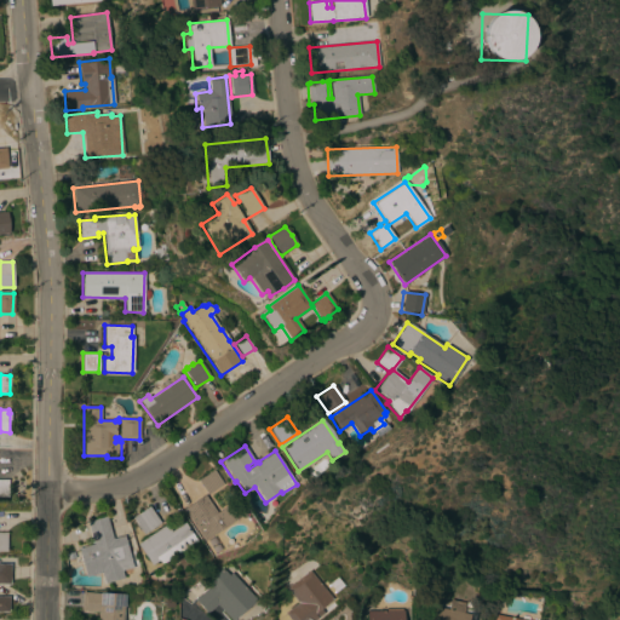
[(197,480),(213,470),(223,484),(207,495),(197,480)]
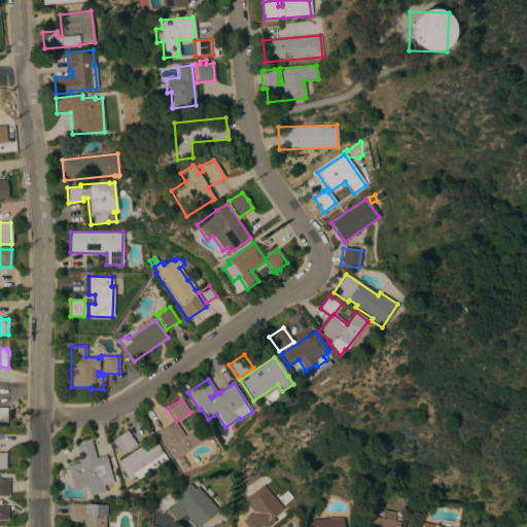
[(184,435),(194,429),(202,441),(173,460),(173,459),(171,460),(167,454),(169,454),(154,433),(173,420),(184,435)]
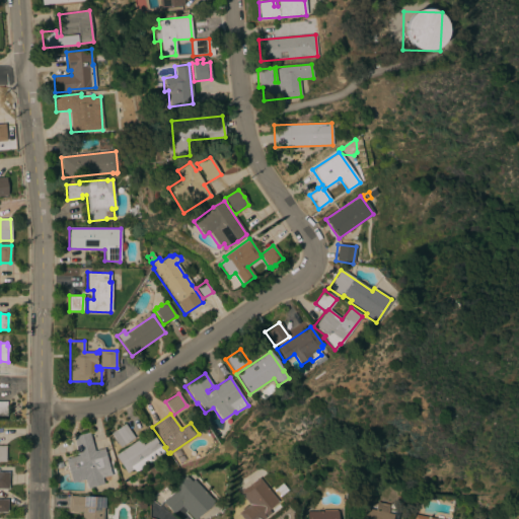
[(134,438),(120,448),(110,434),(124,424),(134,438)]
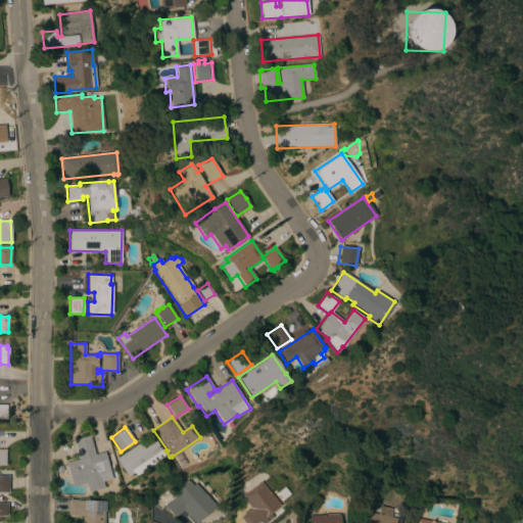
[(111,479),(102,481),(104,487),(88,492),(85,483),(72,486),(65,463),(79,459),(74,440),(89,435),(94,455),(104,452),(111,479)]
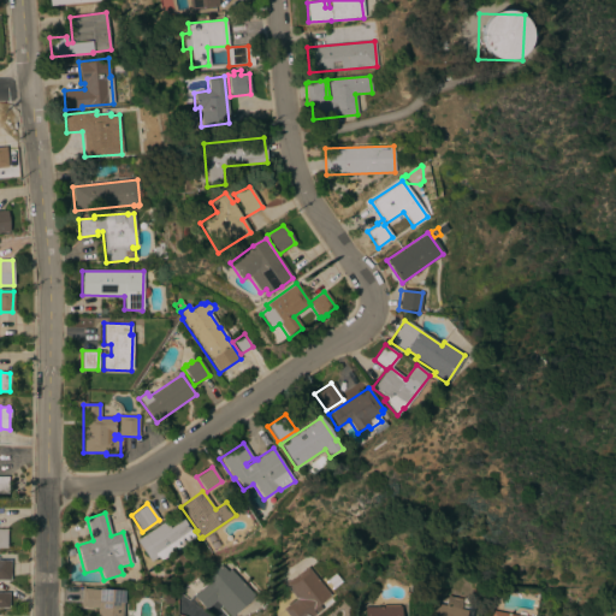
[(178,513),(193,533),(190,534),(191,537),(159,560),(158,557),(150,562),(136,540),(178,513)]
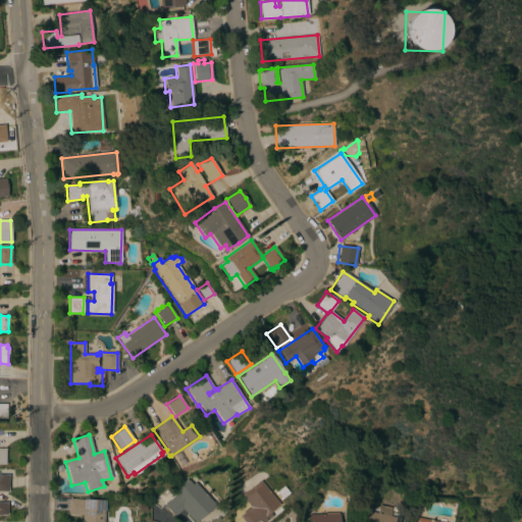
[(215,505),(197,521),(195,521),(183,509),(174,517),(163,505),(175,494),(172,491),(187,478),(193,484),(195,482),(215,505)]
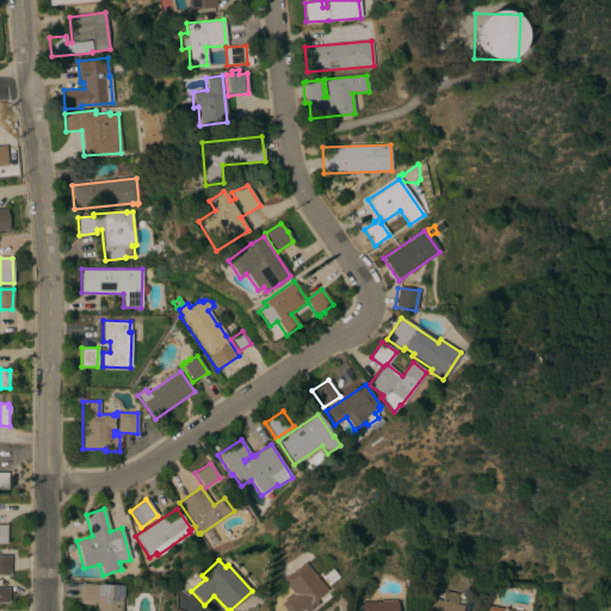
[(327,591),(308,605),(312,610),(309,610),(284,610),(279,604),(292,594),(282,580),(304,562),(327,591)]
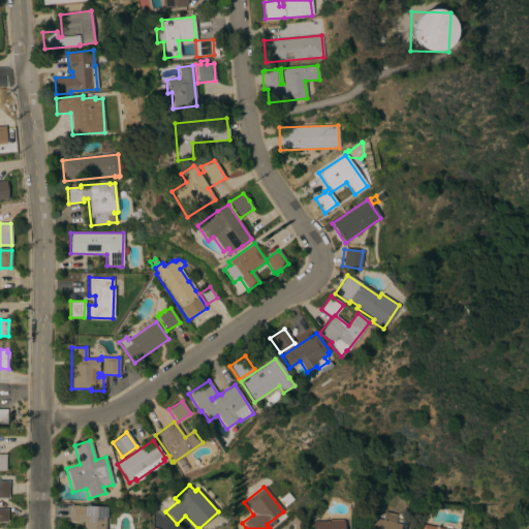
[(285,505),(280,498),(286,493),(292,500),(285,505)]
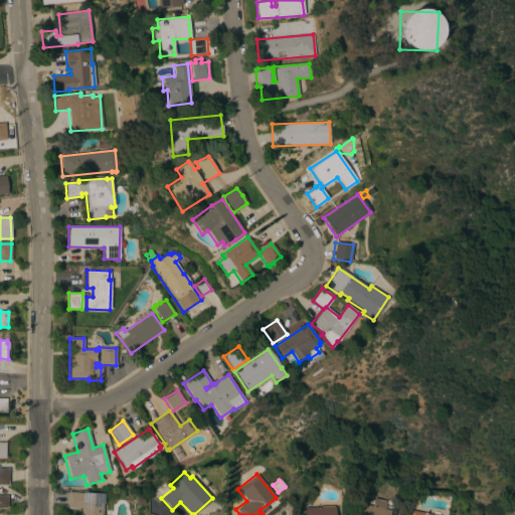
[(105,494),(104,503),(103,503),(102,514),(80,514),(81,508),(66,507),(67,492),(105,494)]
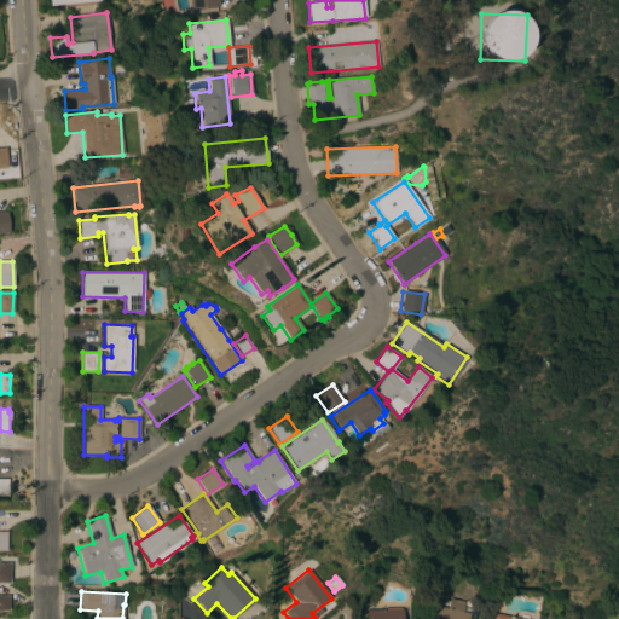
[(431,618),(434,605),(447,608),(450,599),(464,602),(463,608),(475,611),(473,618),(431,618)]
